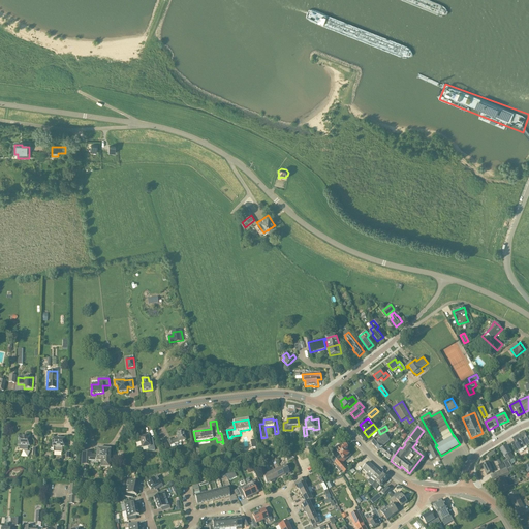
[(178,439),(173,440),(172,439),(167,440),(170,445),(174,443),(185,440),(183,431),(176,432),(178,439)]
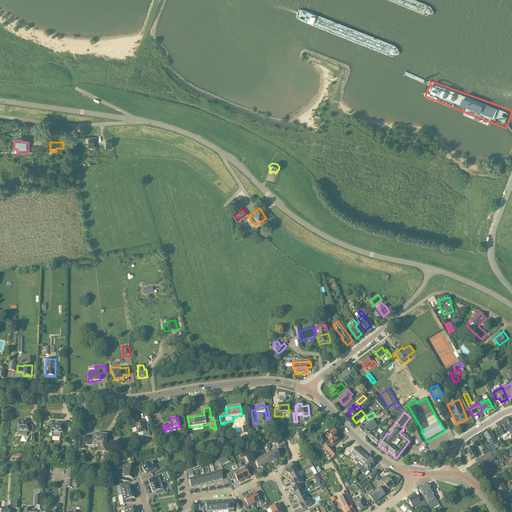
[(372,419),(360,428),(366,436),(378,426),(376,424),(379,422),(377,419),(374,422),(372,419)]
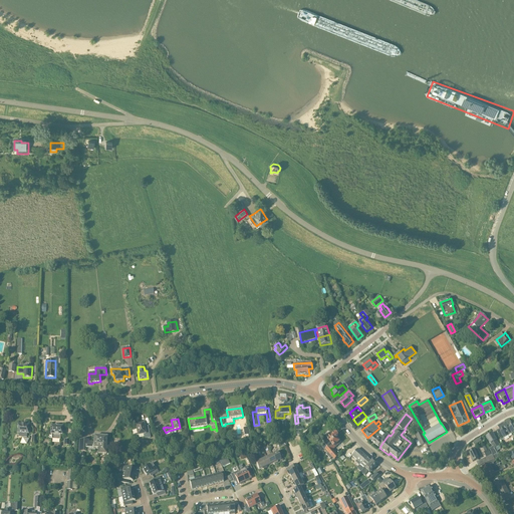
[(509,429),(506,422),(498,427),(499,430),(497,431),(501,440),(512,434),(510,429),(509,429)]
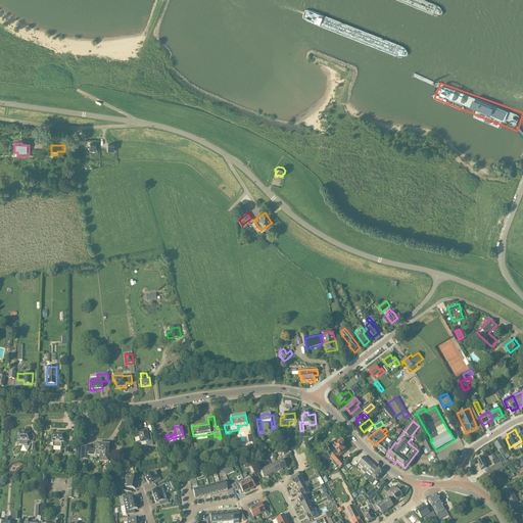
[(139,437),(135,438),(136,443),(140,442),(140,443),(146,441),(147,446),(152,445),(150,434),(146,434),(146,431),(144,432),(143,431),(141,431),(141,432),(138,433),(139,437)]
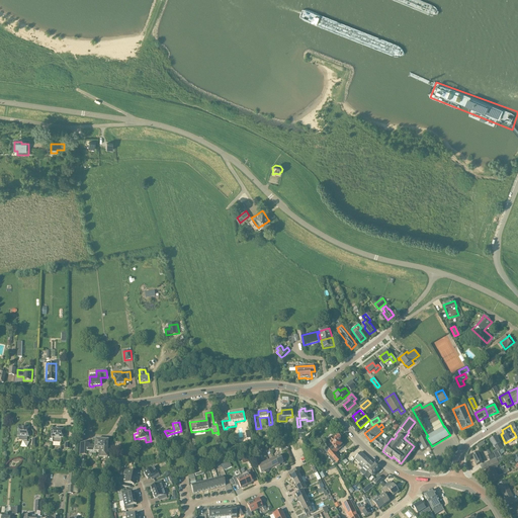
[(27,441),(27,437),(28,437),(29,428),(25,428),(22,428),(17,428),(17,436),(19,437),(18,440),(27,441)]
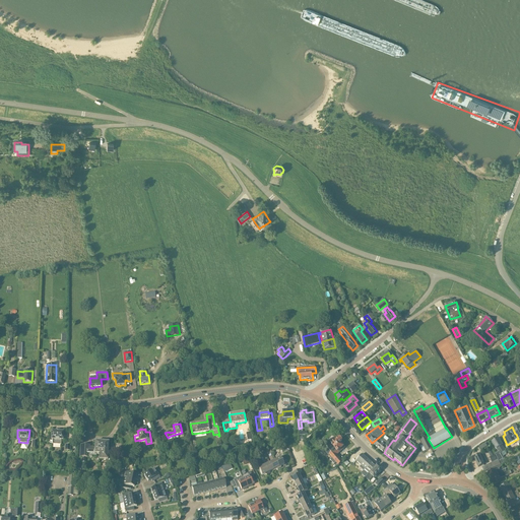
[(63,440),(63,432),(59,432),(56,432),(52,432),(51,440),(53,440),(52,444),(61,445),(61,440),(63,440)]
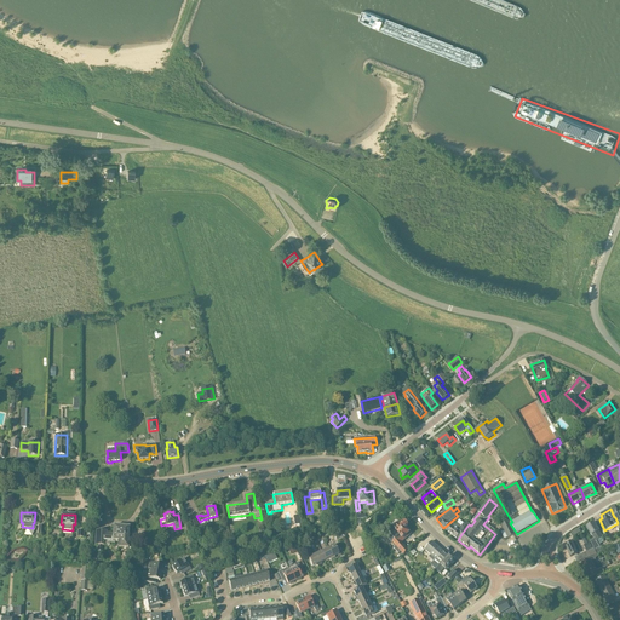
[(195,520),(189,522),(193,532),(199,528),(195,520)]
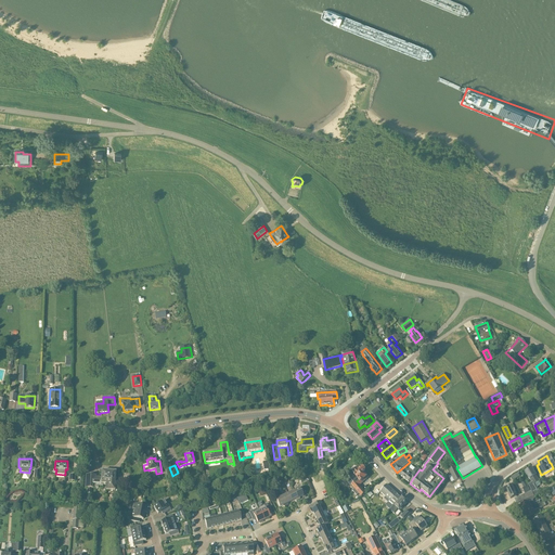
[(350,479),(353,482),(351,485),(355,489),(352,490),(357,495),(359,494),(361,497),(365,493),(359,486),(368,478),(365,476),(366,475),(364,473),(365,472),(364,472),(365,470),(363,468),(362,468),(361,468),(359,466),(352,472),(355,474),(353,475),(355,476),(350,479)]
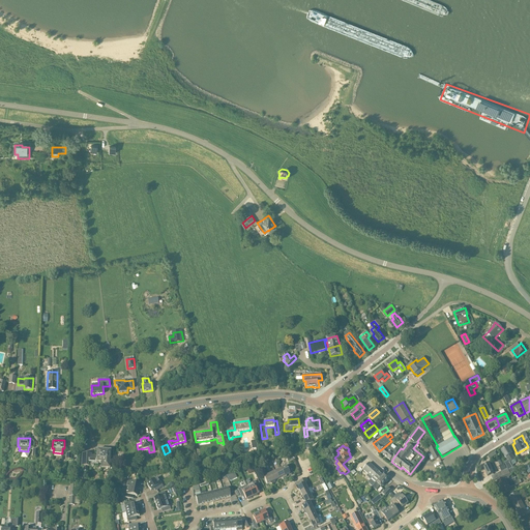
[(434,445),(429,448),(434,460),(440,458),(434,445)]
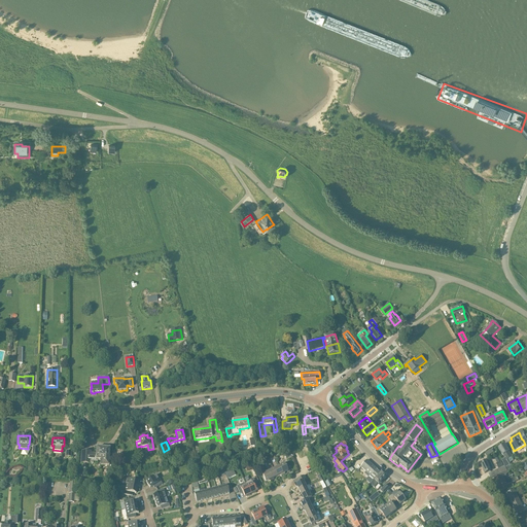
[(383,446),(379,451),(388,458),(391,453),(394,449),(388,444),(385,448),(383,446)]
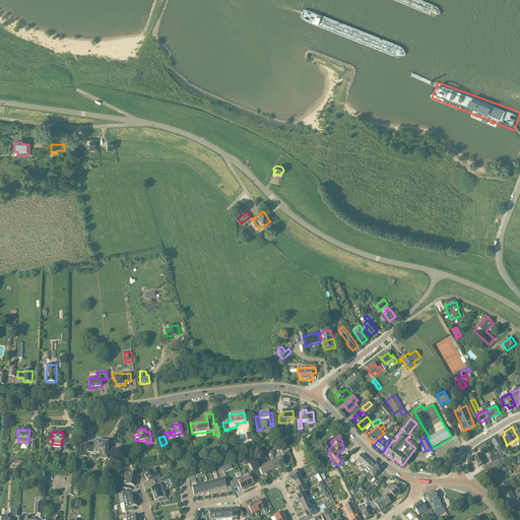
[(496,449),(497,449),(498,451),(495,453),(498,459),(500,464),(501,464),(504,462),(502,459),(504,458),(504,456),(502,452),(505,450),(502,445),(503,445),(498,438),(492,442),(496,449)]
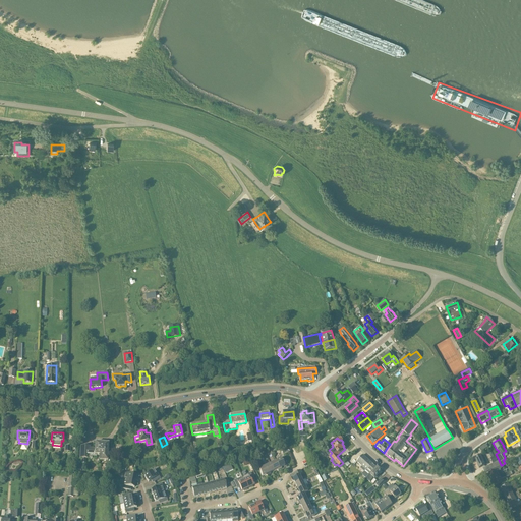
[(90,447),(80,446),(79,458),(82,458),(81,464),(85,464),(87,459),(92,459),(92,457),(97,457),(97,459),(100,459),(100,461),(108,461),(111,461),(111,444),(109,444),(95,443),(95,449),(90,449),(90,447)]
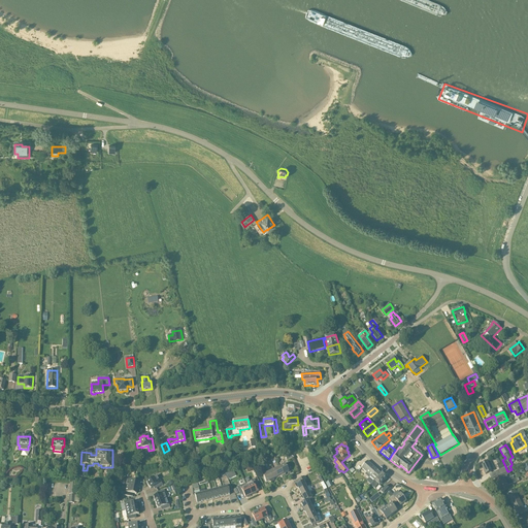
[(377,469),(368,461),(361,468),(371,476),(377,469)]
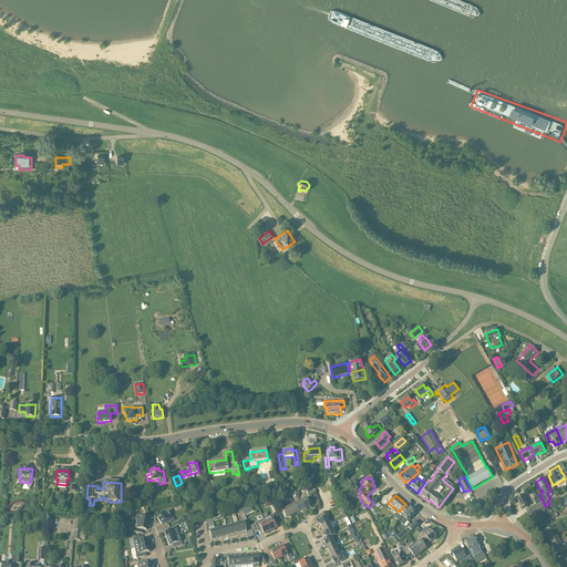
[(526,495),(524,496),(523,496),(516,500),(522,509),(532,505),(526,495)]
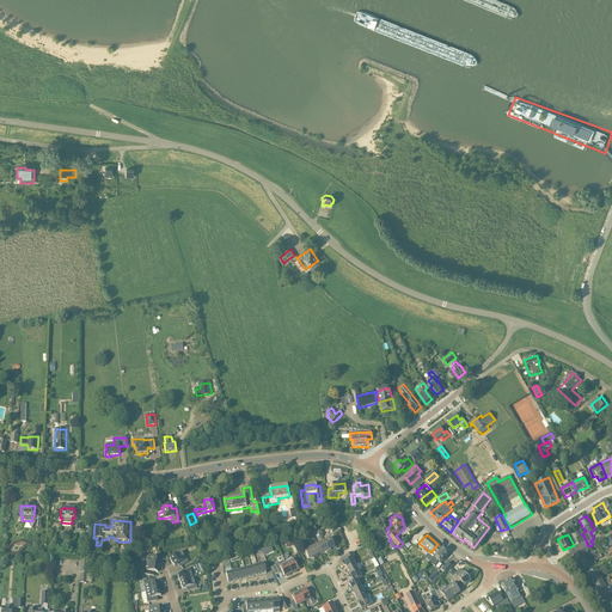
[(587,546),(588,546),(586,540),(585,542),(582,536),(576,538),(579,544),(574,546),(576,552),(580,550),(580,551),(587,548),(588,548),(587,546)]
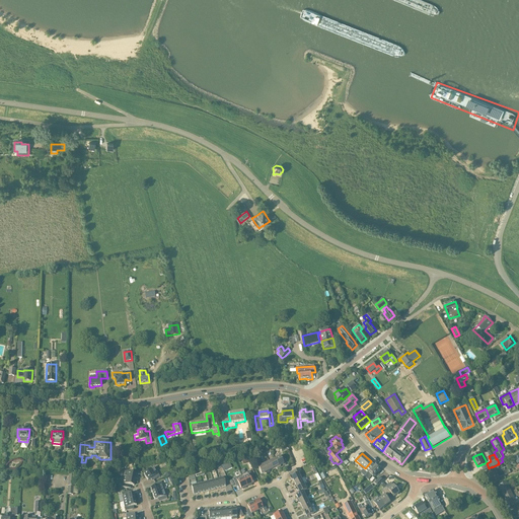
[(283,455),(275,459),(279,467),(280,467),(281,466),(280,465),(284,463),(283,461),(285,460),(283,455)]
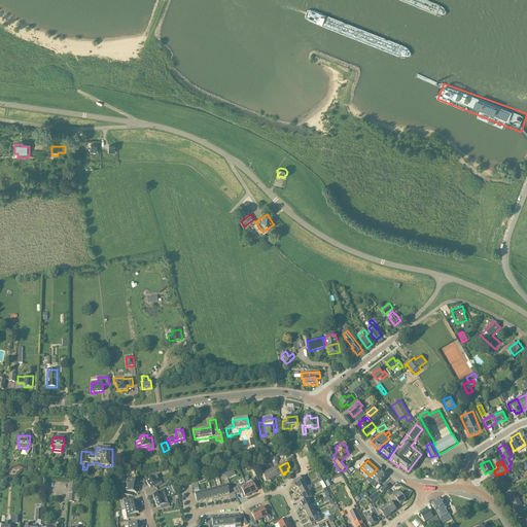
[(279,466),(274,469),(277,477),(280,475),(280,476),(281,476),(283,475),(279,466)]
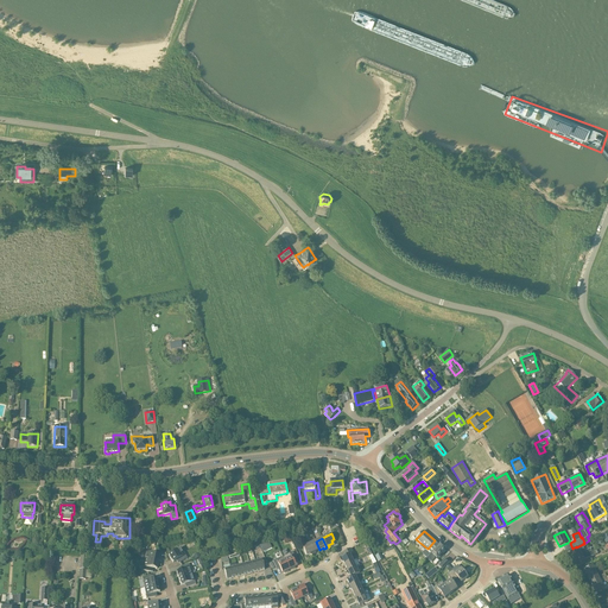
[(425,552),(423,553),(425,556),(428,558),(430,555),(431,556),(432,553),(432,555),(441,545),(435,540),(428,549),(425,552)]
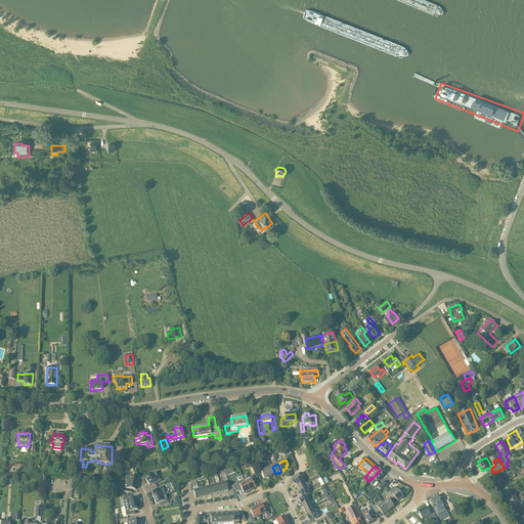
[(272,467),(266,469),(270,478),(272,477),(272,476),(272,475),(275,474),(272,467)]
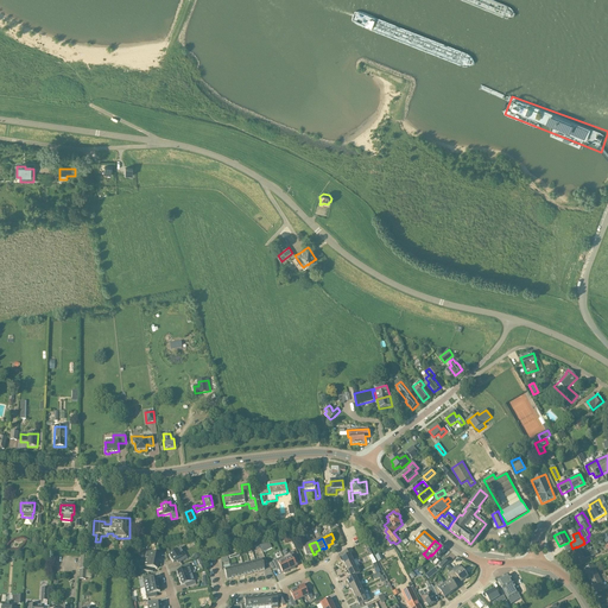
[(309,544),(303,548),(306,556),(310,553),(310,555),(311,555),(314,555),(309,544)]
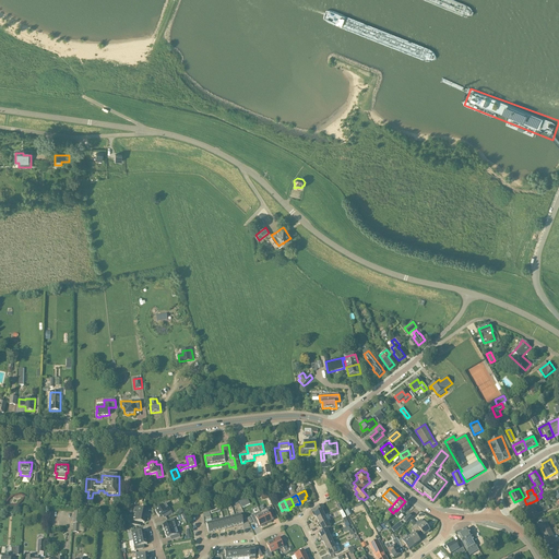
[(524,508),(527,515),(536,511),(540,509),(539,507),(538,507),(536,503),(538,502),(536,500),(530,503),(531,506),(524,508)]
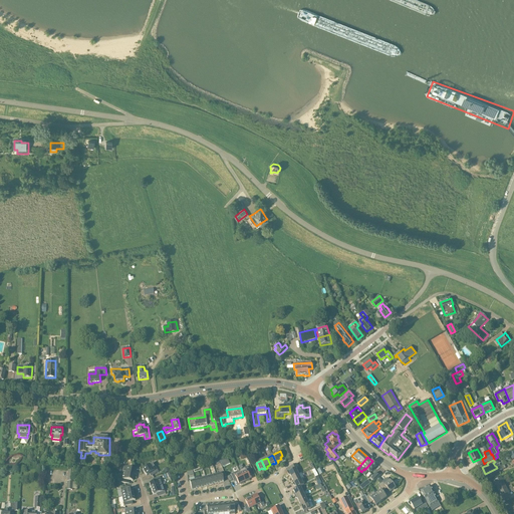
[(363,469),(361,472),(365,476),(369,472),(370,472),(371,471),(372,470),(372,469),(373,468),(374,467),(375,467),(376,466),(376,465),(376,464),(372,461),(365,469),(365,468),(364,470),(363,469)]
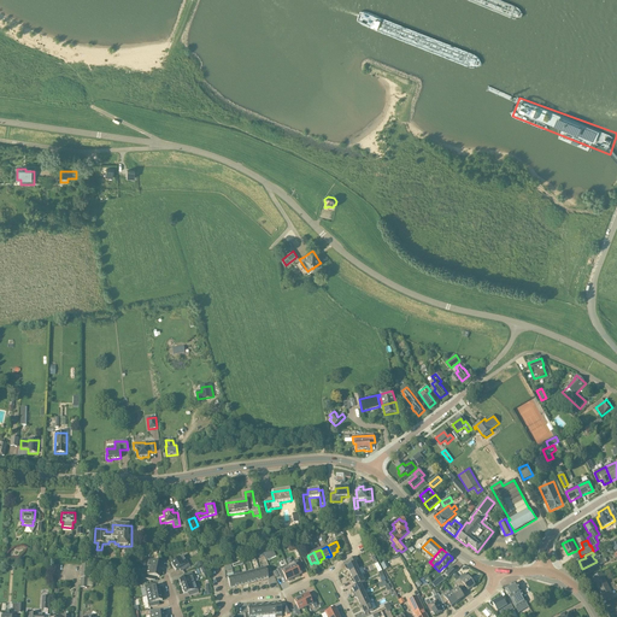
[(171,564),(170,564),(175,571),(176,571),(181,568),(183,571),(191,566),(183,556),(171,564)]
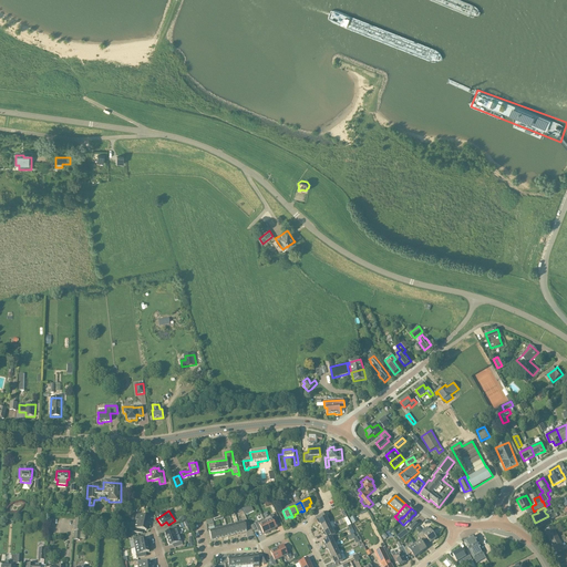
[(320,523),(322,527),(330,523),(327,517),(329,516),(327,512),(321,515),(320,515),(321,519),(317,522),(318,524),(319,524),(320,523)]
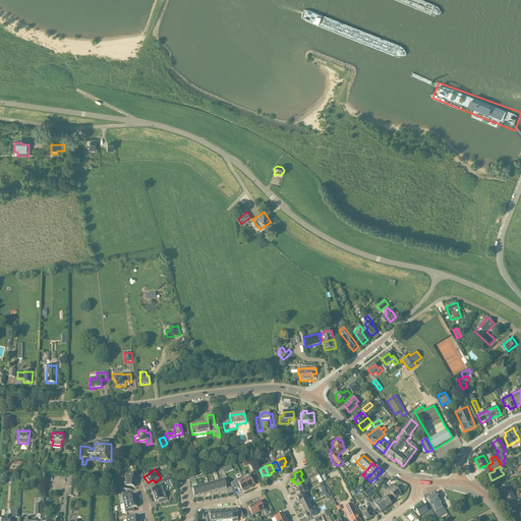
[(125,471),(124,479),(135,481),(136,476),(131,475),(131,474),(131,472),(125,471)]
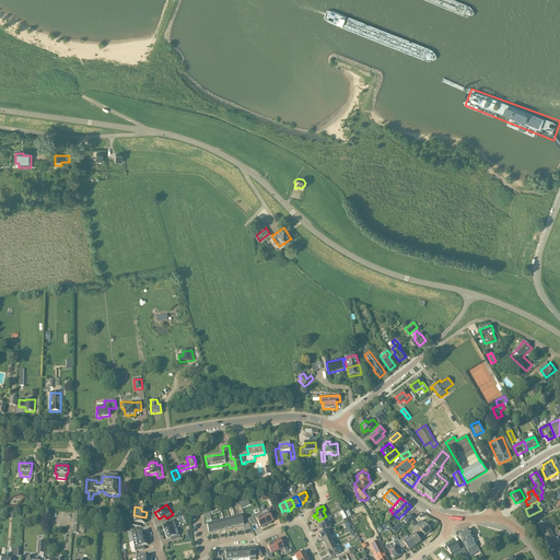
[(267,510),(260,513),(267,525),(268,526),(271,524),(271,523),(272,522),(269,515),(272,514),(269,509),(267,510)]
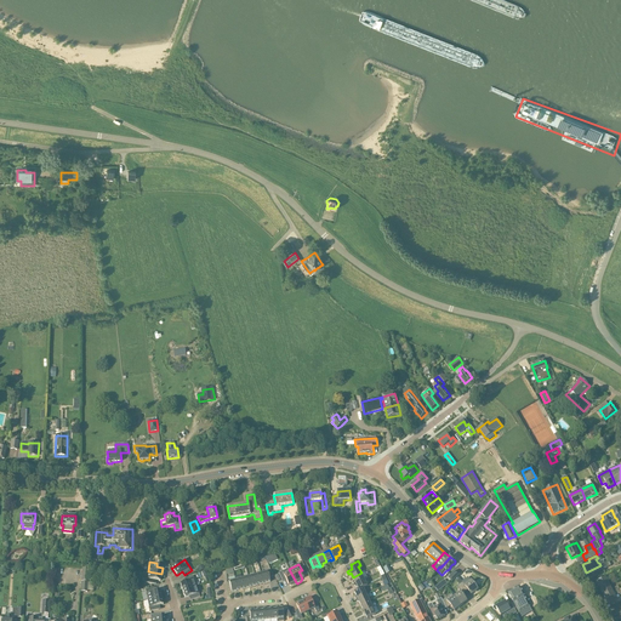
[(600,565),(596,568),(586,573),(590,580),(597,576),(598,575),(597,571),(600,570),(603,570),(607,568),(604,564),(600,565)]
